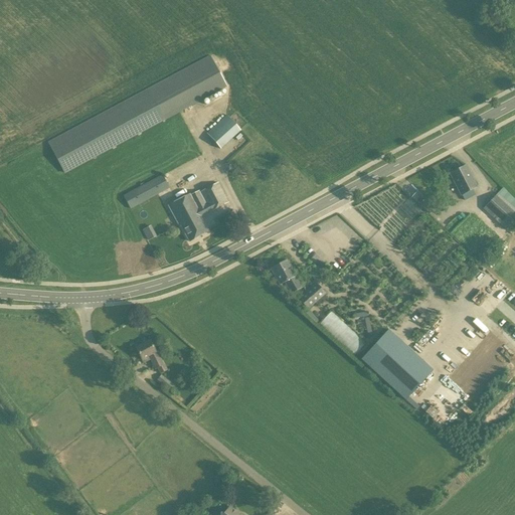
[(165,121),(151,93),(87,128),(101,155),(165,121)]
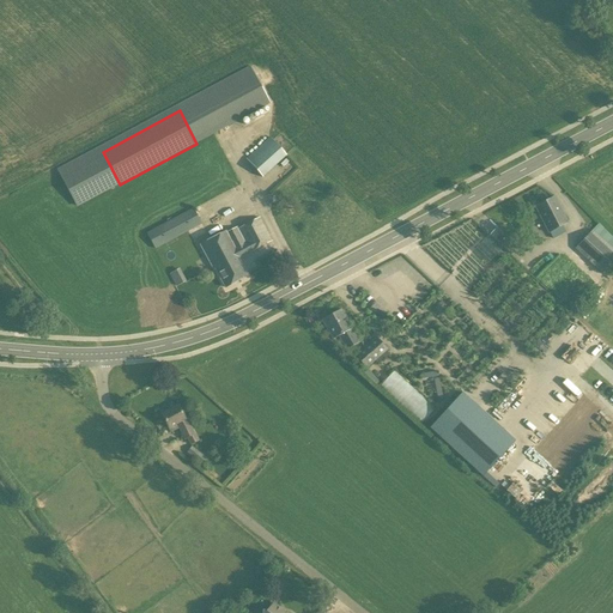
[(262,178),(286,156),(269,137),(246,159),(262,178)]
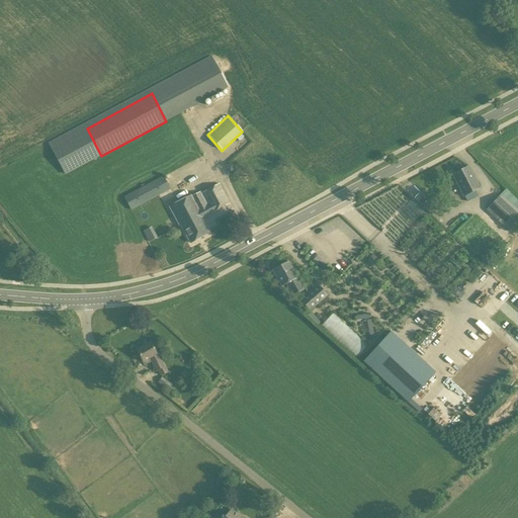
[(480,188),(468,167),(452,175),(462,196),(480,188)]
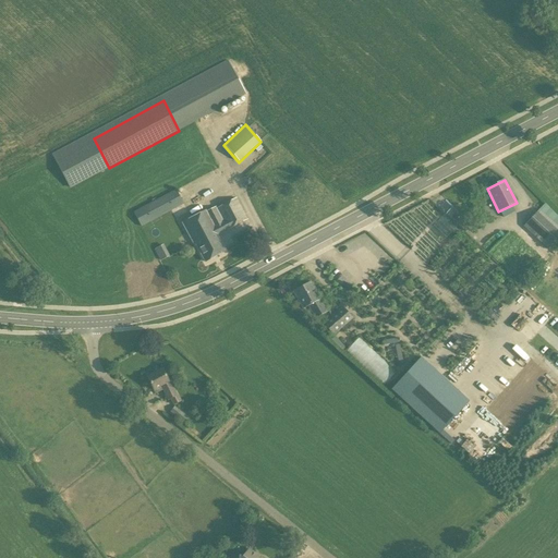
[(133,213),(141,227),(171,211),(183,205),(176,190),(133,213)]
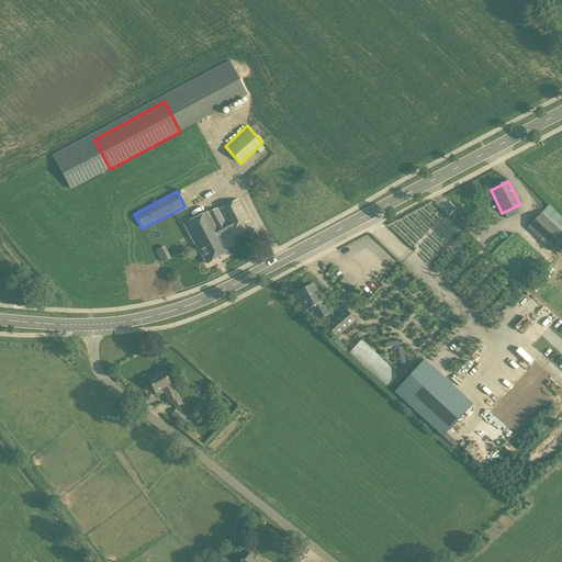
[(217,208),(206,213),(183,224),(194,246),(197,245),(206,263),(227,254),(220,237),(249,222),(238,200),(218,210),(217,208)]
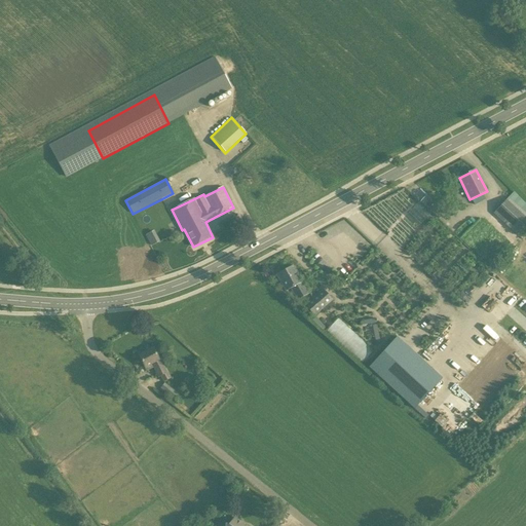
[(493,214),(516,235),(525,224),(525,213),(509,197),(493,214)]
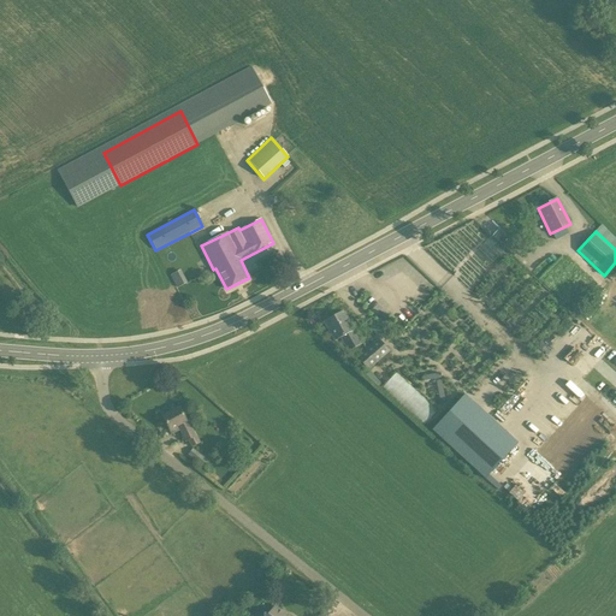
[(181,272),(172,276),(177,288),(185,285),(181,272)]
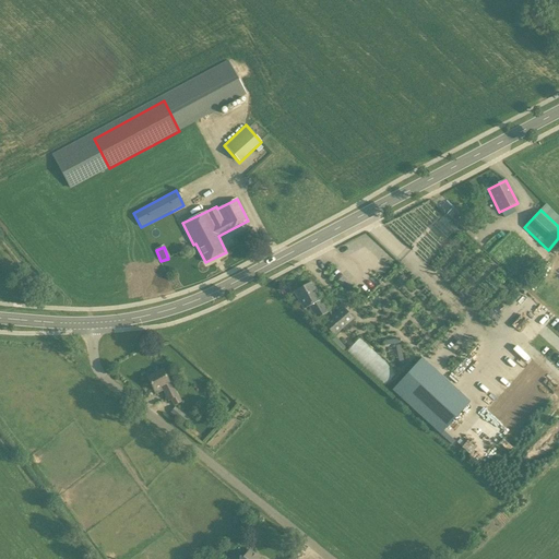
[(304,310),(309,307),(316,320),(328,312),(321,300),(311,282),(294,293),(304,310)]
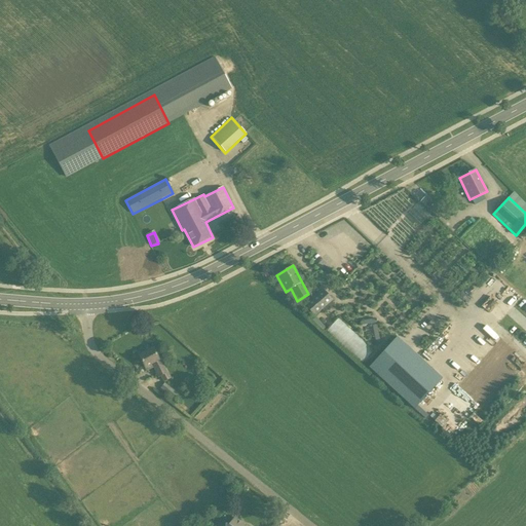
[(323,289),(304,305),(314,316),(333,300),(323,289)]
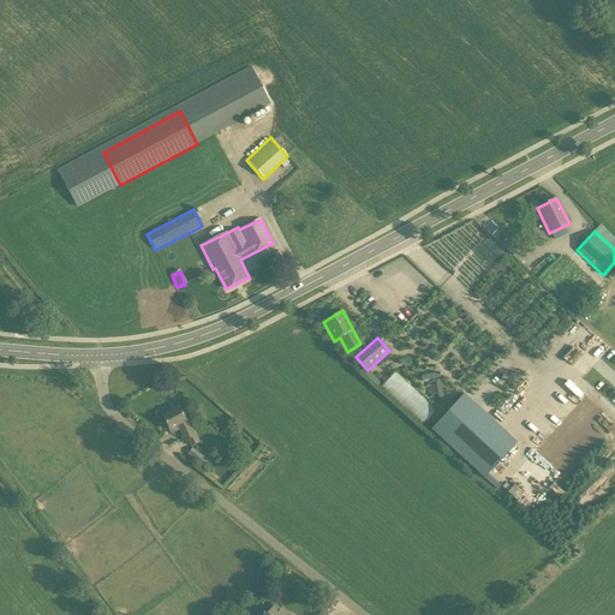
[(575,386),(571,390),(585,401),(589,396),(575,386)]
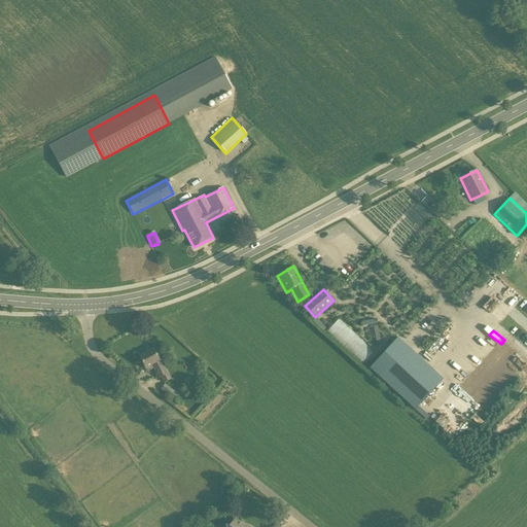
[(443,380),(397,339),(382,355),(370,367),(374,371),(415,410),(443,380)]
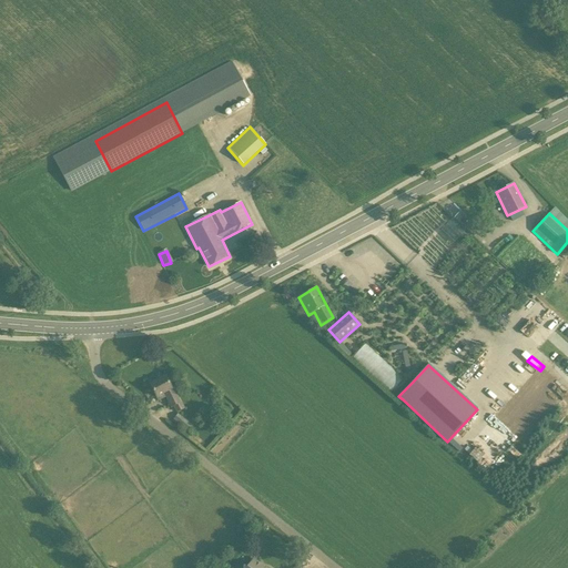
[(173,388),(172,388),(165,376),(150,384),(156,397),(159,401),(165,397),(170,408),(173,406),(176,413),(184,409),(181,403),(173,388)]
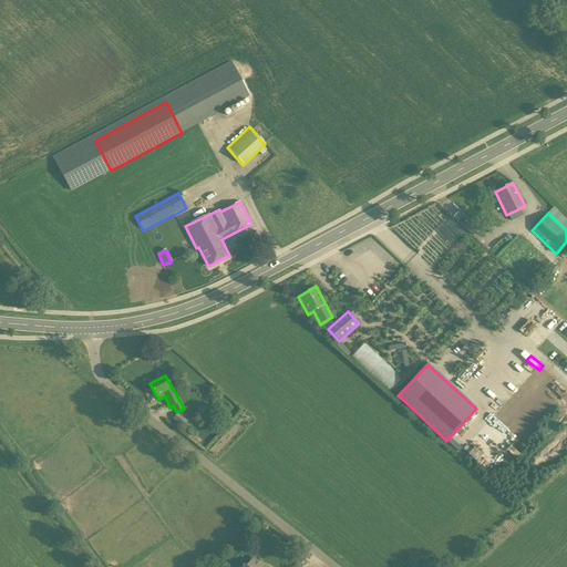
[(177,413),(173,419),(185,429),(189,423),(177,413)]
